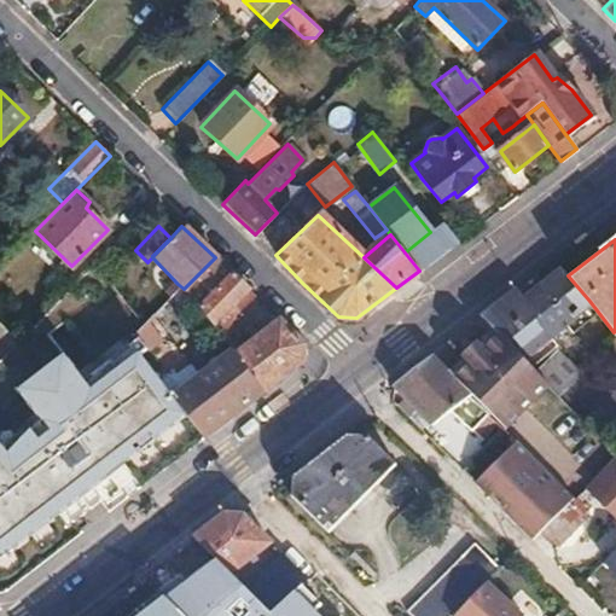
[(184,289),(191,297),(231,348),(263,390),(302,360),(303,343),(277,318),(239,346),(234,342),(237,333),(221,315),(225,312),(248,290),(215,257),(184,289)]
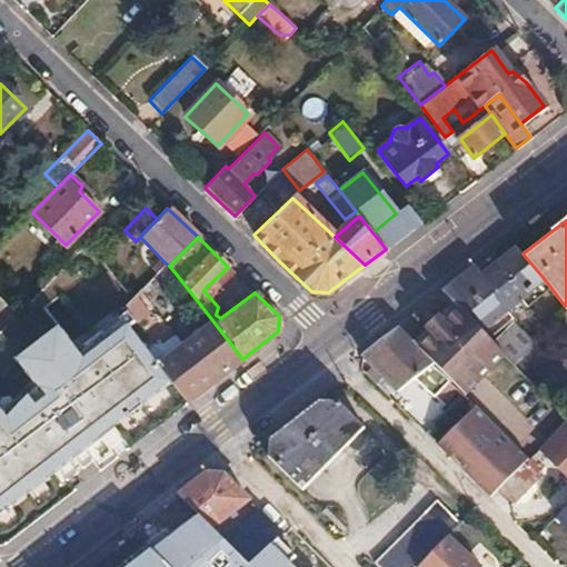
[(443,289),(451,298),(480,328),(518,297),(543,277),(523,254),(516,246),(483,272),(475,265),(443,289)]
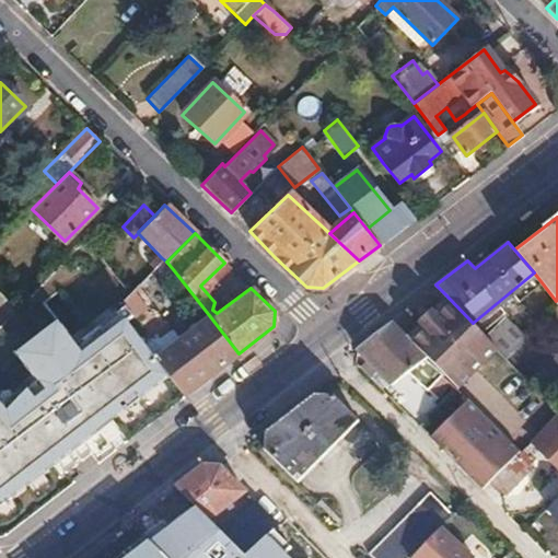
[(161,257),(150,269),(160,279),(173,269),(166,262),(161,257)]
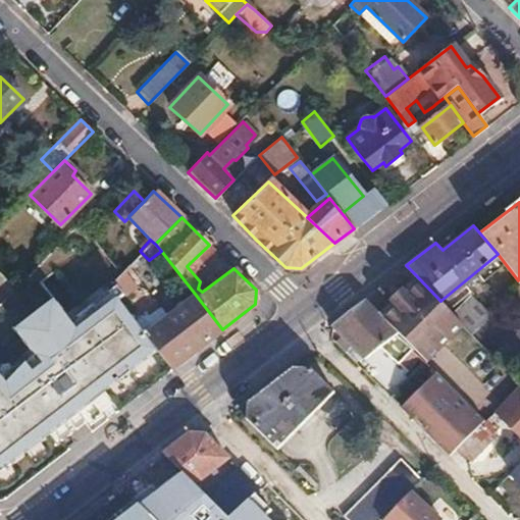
[(98,247),(100,250),(108,260),(115,253),(105,241),(98,247)]
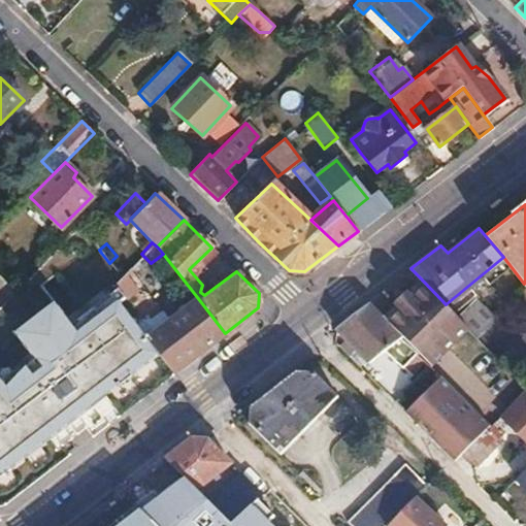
[(217,253),(211,248),(192,266),(197,271),(217,253)]
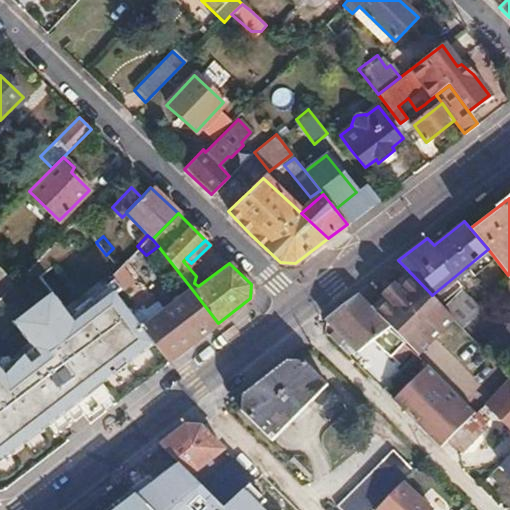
[(125,259),(116,268),(109,275),(119,288),(120,289),(137,275),(125,259)]
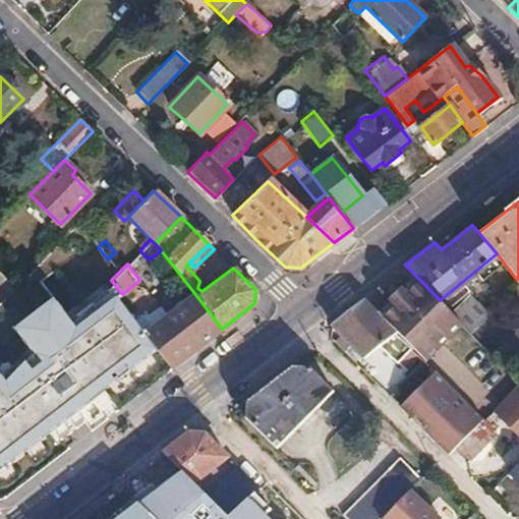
[(413,273),(388,298),(407,319),(413,313),(442,341),(461,322),(450,311),(440,300),(413,273)]
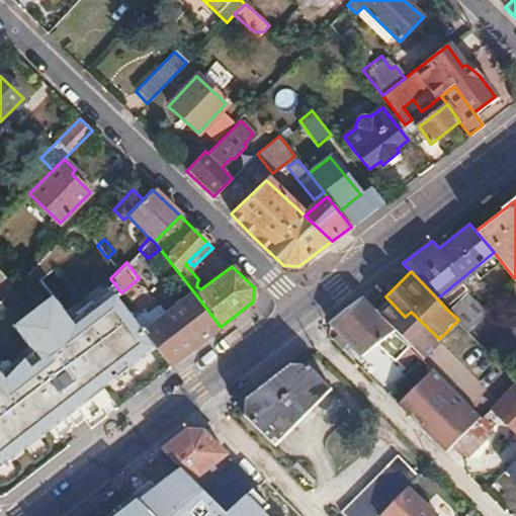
[(0,297),(6,291),(13,284),(0,272),(0,297)]
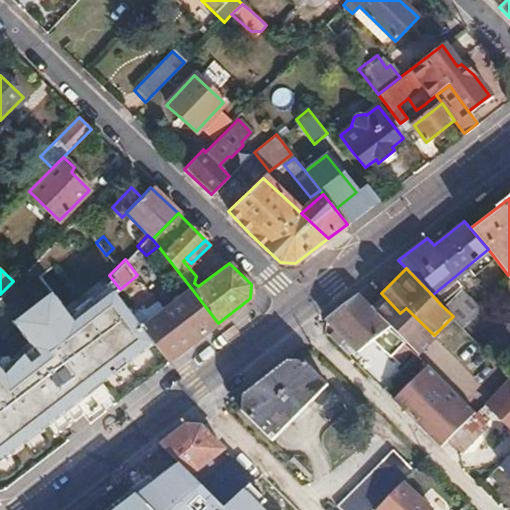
[(0,466),(153,343),(111,292),(117,287),(110,279),(63,317),(43,294),(6,324),(34,358),(26,364),(18,354),(0,369),(0,466)]
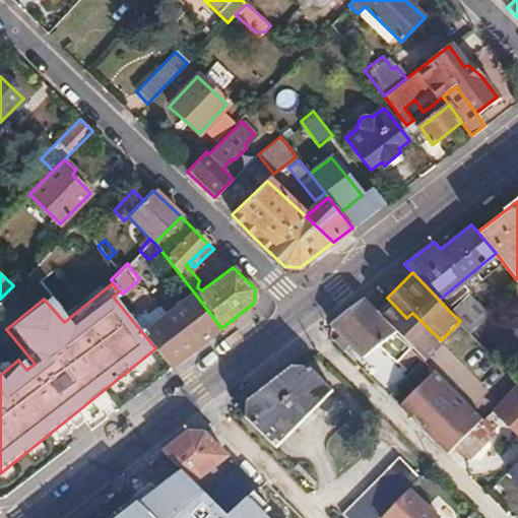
[(449,311),(460,321),(468,330),(488,311),(468,292),(449,311)]
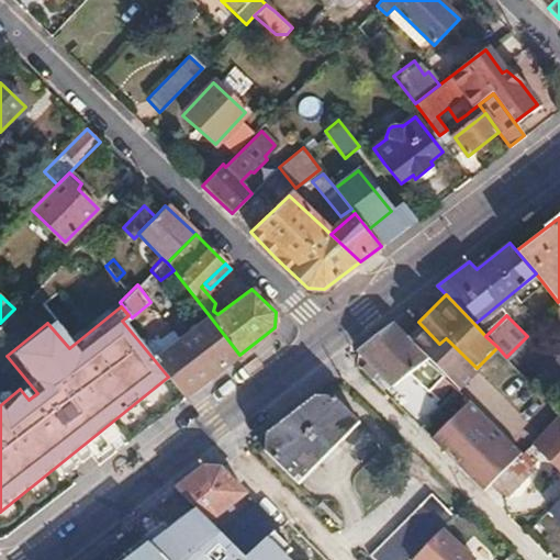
[(210,316),(155,358),(185,396),(213,376),(239,355),(210,316)]
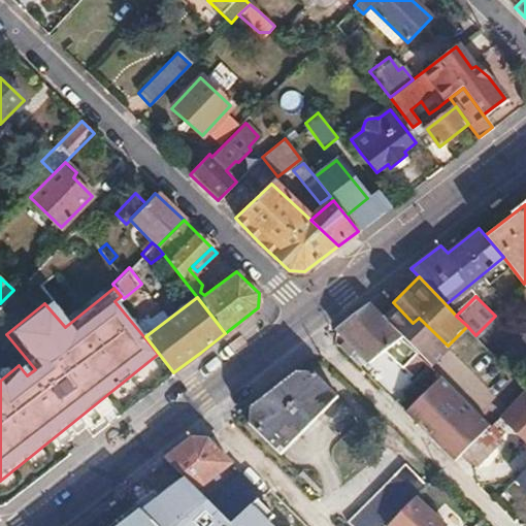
[(367,302),(337,326),(368,360),(384,348),(401,365),(416,351),(380,315),(367,302)]
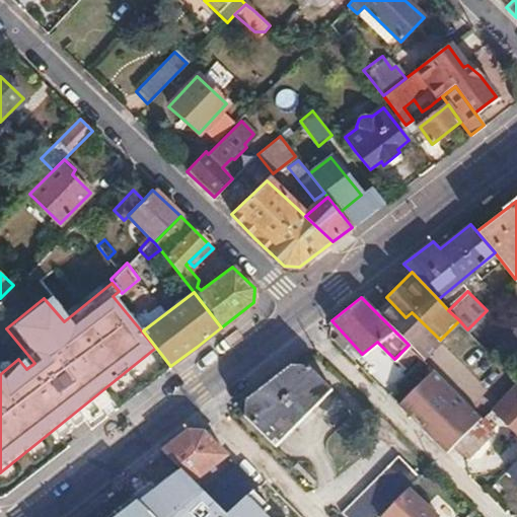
[(373,309),(409,345),(423,358),(440,340),(412,312),(405,317),(386,297),(373,309)]
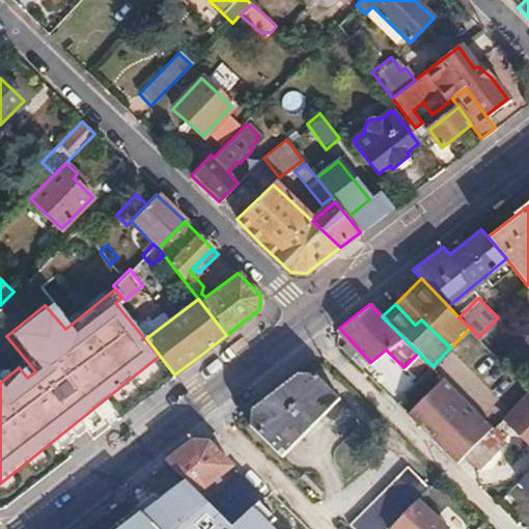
[(253,407),(252,408),(250,424),(280,453),(295,439),(338,396),(314,373),(295,373),(278,387),(253,407)]
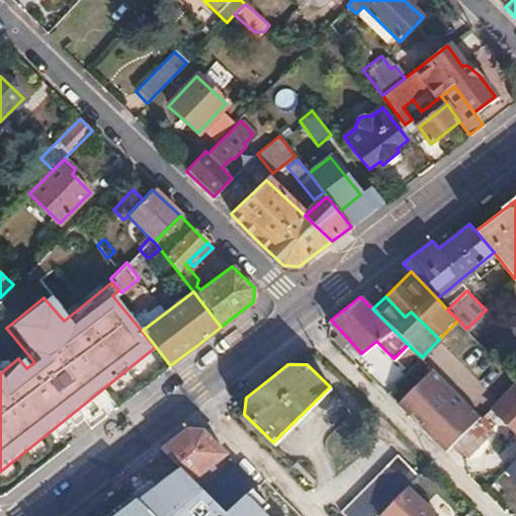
[(432,368),(398,403),(446,450),(456,440),(480,416),(432,368)]
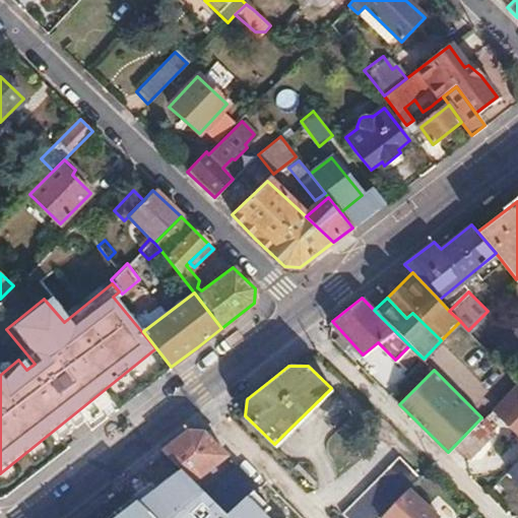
[(517,387),(515,384),(493,406),(517,431),(517,387)]
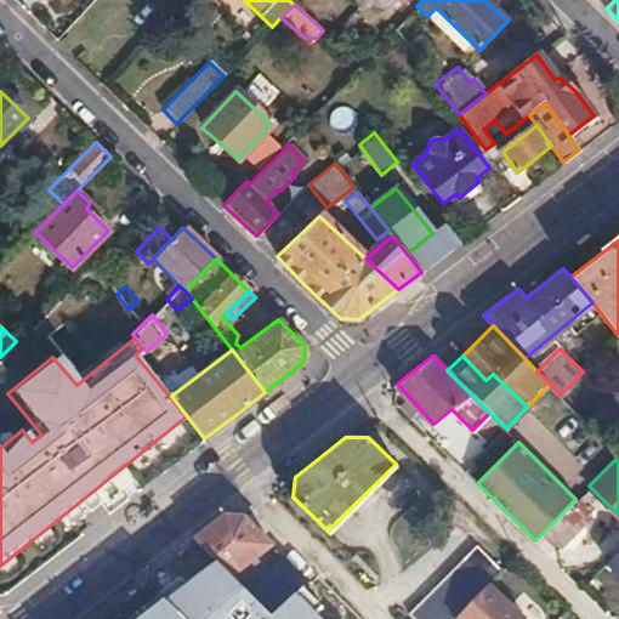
[(575,499),(547,528),(560,541),(579,522),(577,518),(590,504),(581,494),(575,499)]
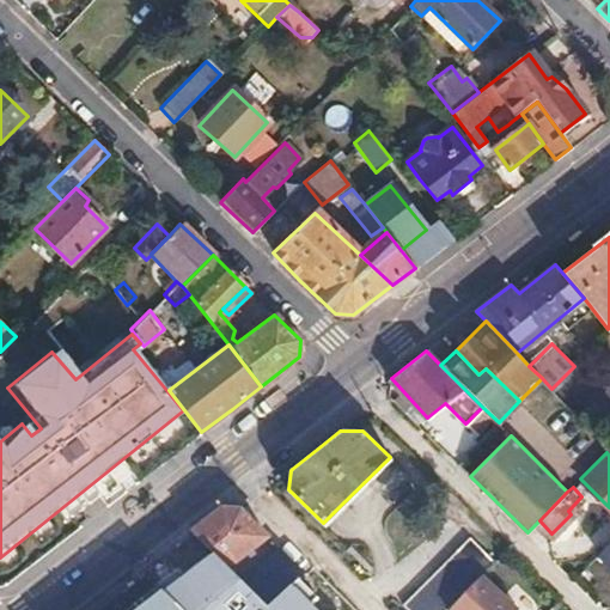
[(223,506),(190,531),(229,568),(268,536),(242,508),(223,506)]
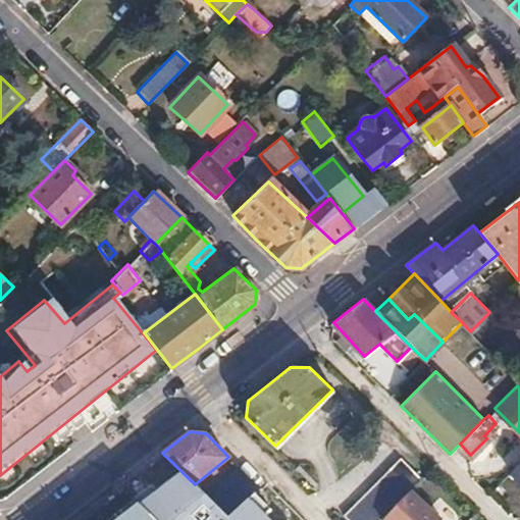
[(345,513),(351,519),(380,519),(382,518),(396,505),(411,489),(421,478),(401,457),(369,488),(345,513)]
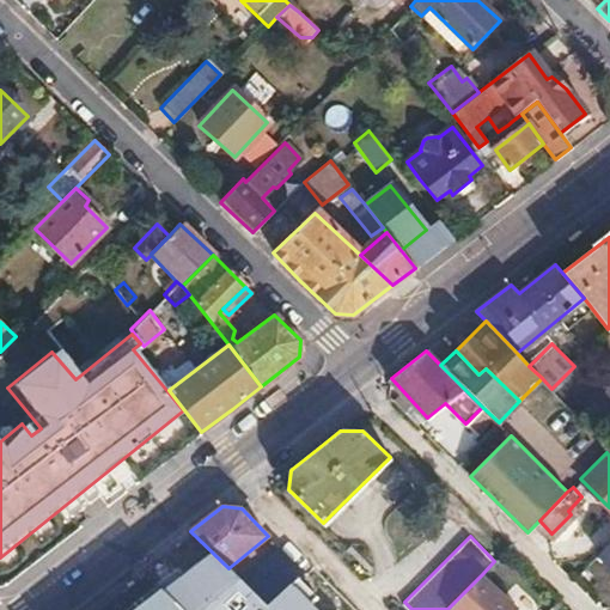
[(609,541),(599,551),(609,561),(609,541)]
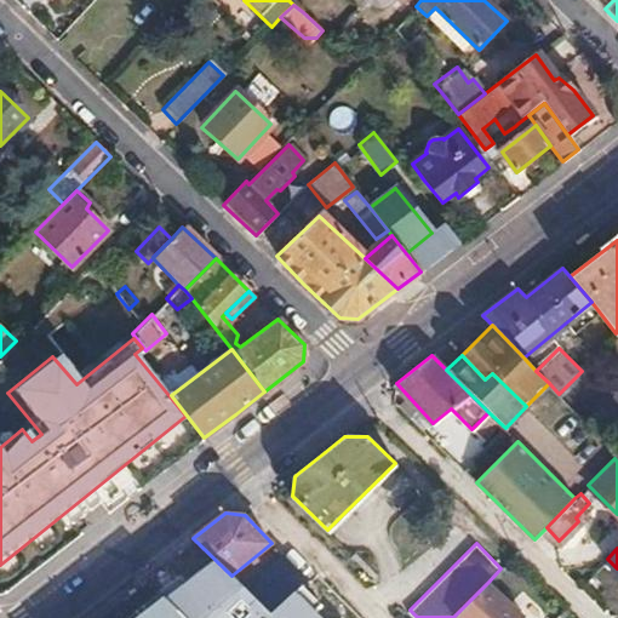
[(281,554),(246,589),(269,612),(295,588),(305,577),(281,554)]
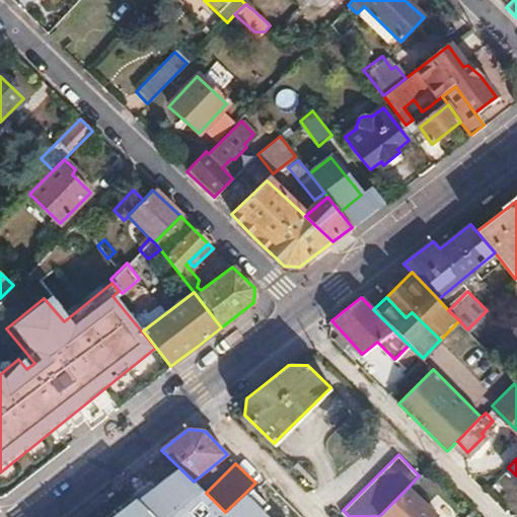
[(380,515),(381,516),(434,516),(437,515),(412,489),(409,487),(393,502),(380,515)]
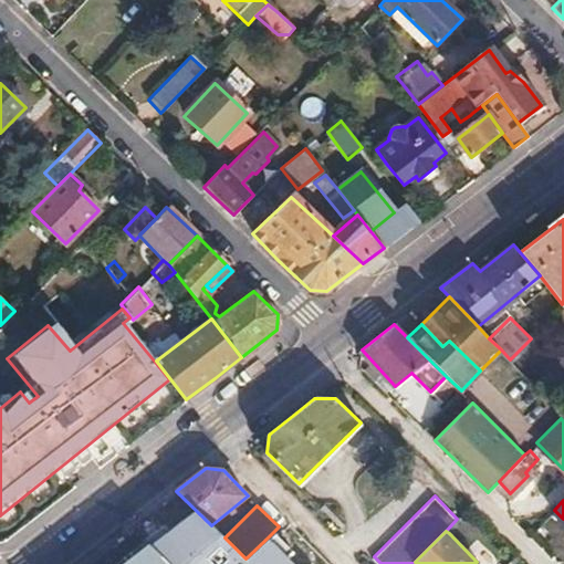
[(269,536),(246,559),(250,563),(269,563),(283,550),(282,550),(269,536)]
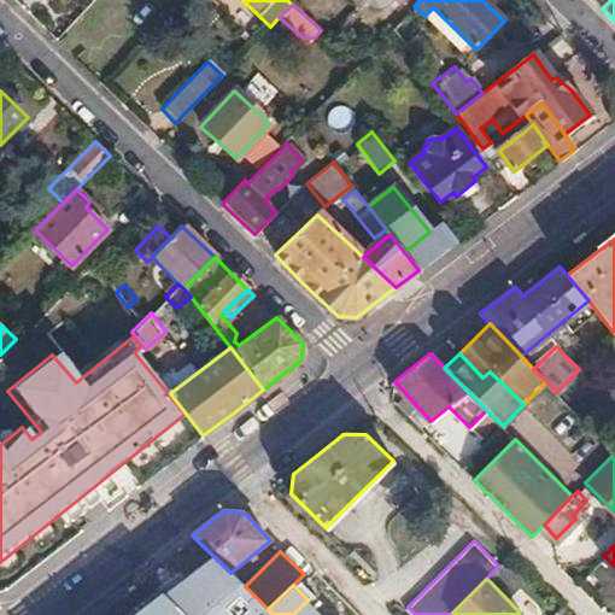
[(169,614),(147,595),(119,614),(169,614)]
